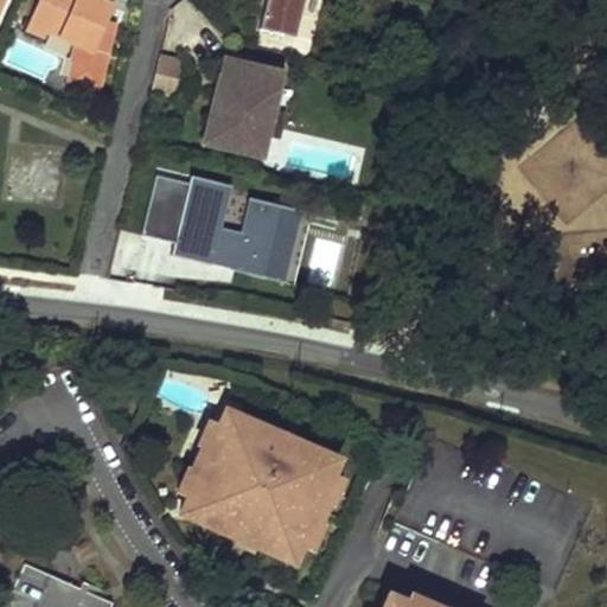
[(107,20),(113,7),(102,2),(103,0),(38,0),(27,27),(46,36),(49,30),(70,39),(65,50),(69,52),(59,72),(85,84),(113,23),(107,20)]
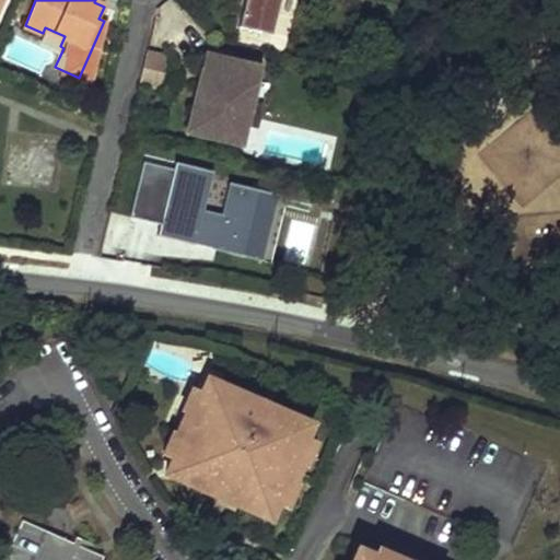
[(280,0),(245,0),(240,27),(272,34),(280,0)]
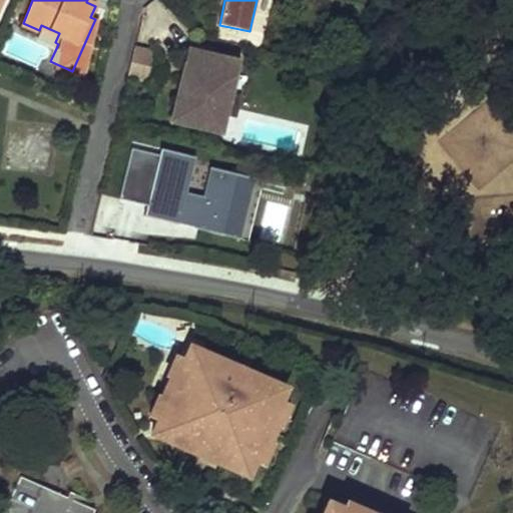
[(153,51),(134,47),(127,76),(146,81),(153,51)]
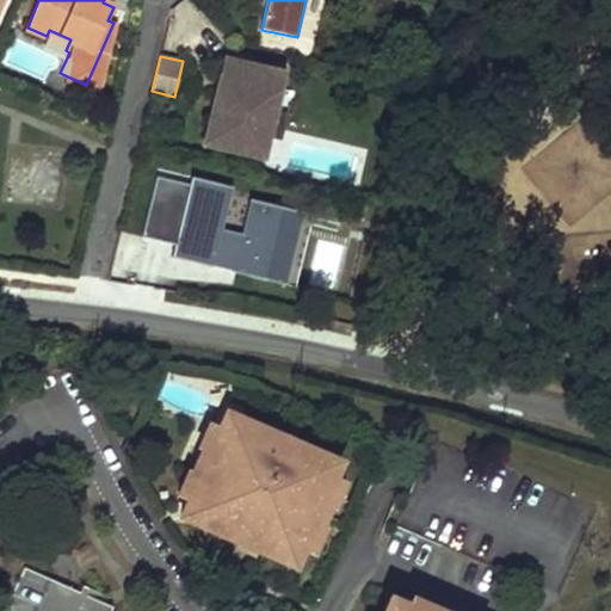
[(272,110),(282,73),(228,59),(217,99),(215,99),(210,119),(213,121),(207,142),(260,155),(266,133),(252,128),(255,110),(271,115),(272,110)]
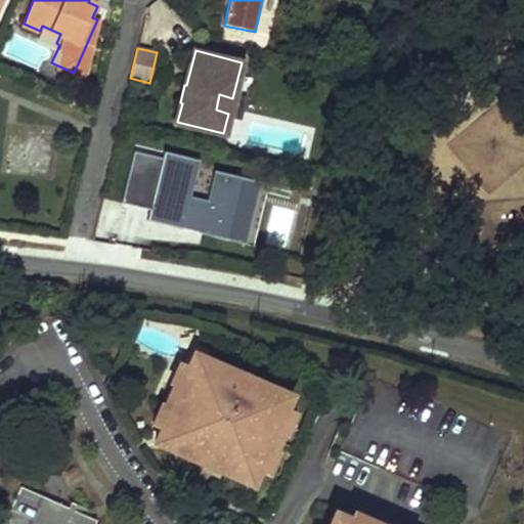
[(246,97),(233,94),(232,98),(219,94),(216,110),(228,114),(242,117),(246,97)]
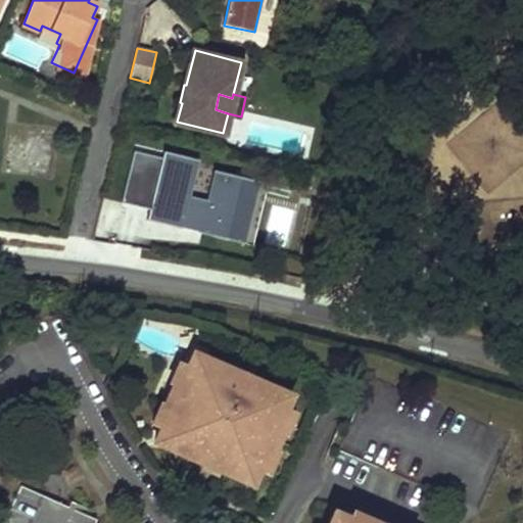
[(160,157),(132,151),(120,201),(148,208),(145,220),(251,246),(268,181),(212,168),(204,201),(187,197),(196,160),(161,152),(160,157)]
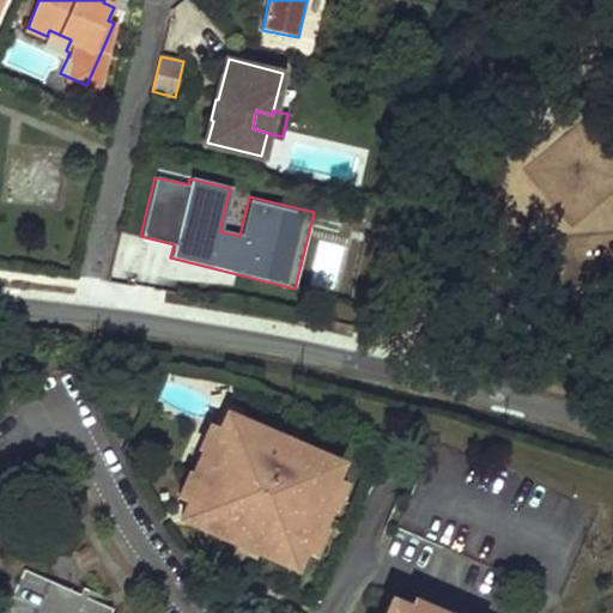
[(186,504),(178,522),(293,571),(302,553),(333,484),(340,468),(225,418),(218,434),(186,504)]
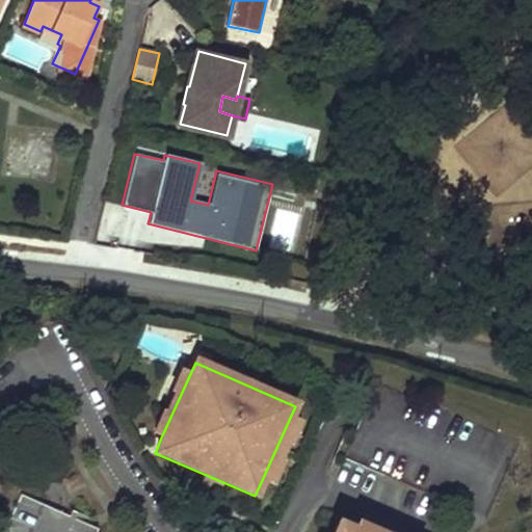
[(180,372),(152,433),(161,437),(189,376),(180,372)]
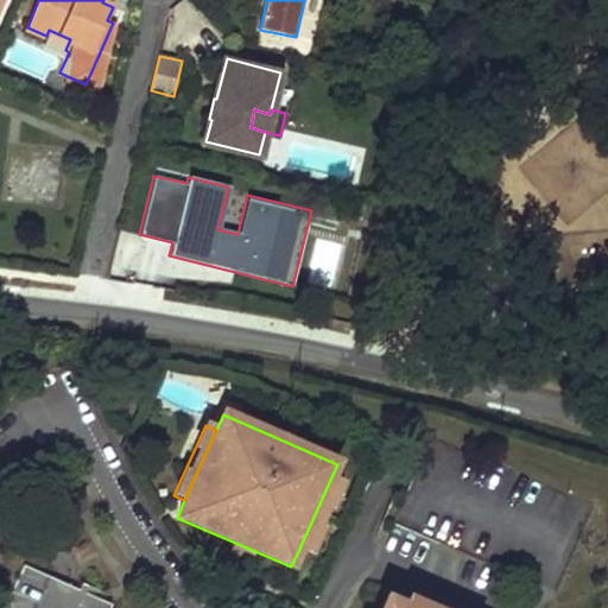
[(330,480),(299,549),(310,553),(341,485),(330,480)]
